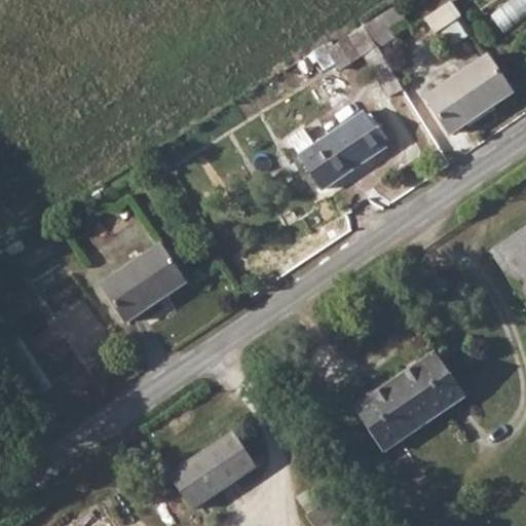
[(434,34),(439,30),(456,19),(460,15),(449,0),(423,17),(434,34)]
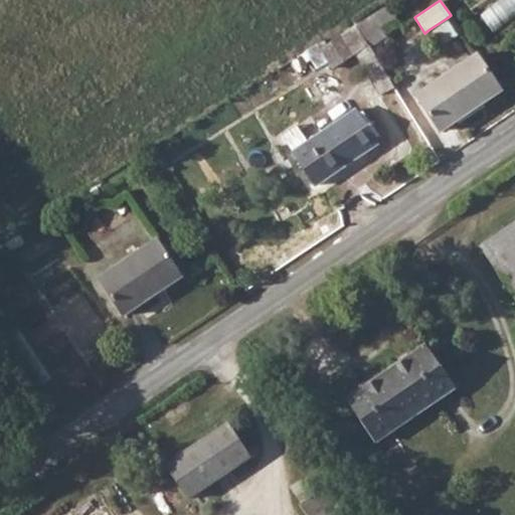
[(496,29),(514,15),(514,0),(503,0),(485,13),(496,29)]
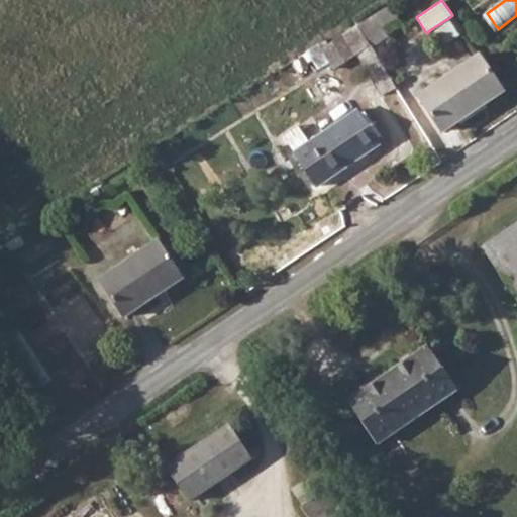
[(357,25),(319,50),(327,63),(331,70),(355,56),(381,95),(395,87),(371,47),(357,25)]
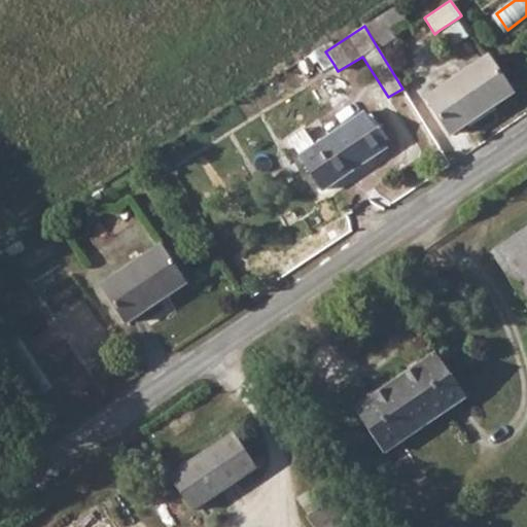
[(486,57),(426,98),(451,134),(512,93),(486,57)]
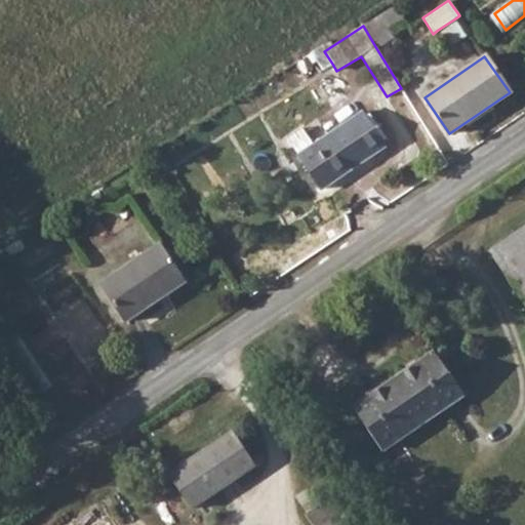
[(313,145),(297,155),(297,156),(321,189),(384,146),(360,112),(313,145)]
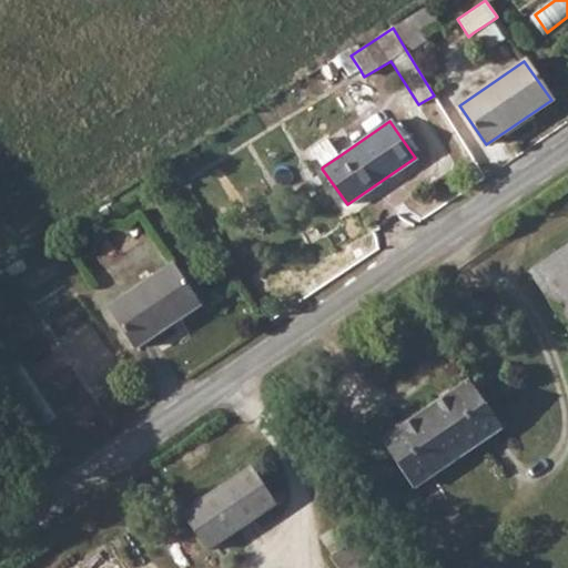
[(567,330),(567,242),(527,270),(567,330)]
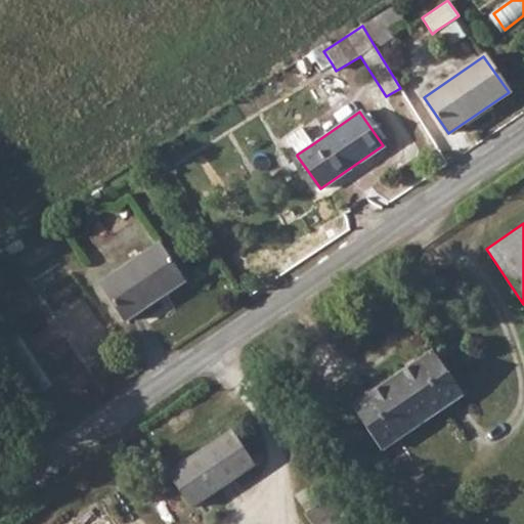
[(159,243),(98,284),(125,320),(183,280),(159,243)]
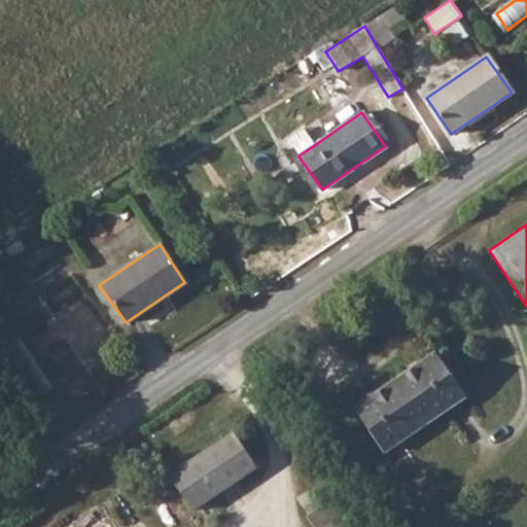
[(435,351),(353,408),(382,450),(464,393),(435,351)]
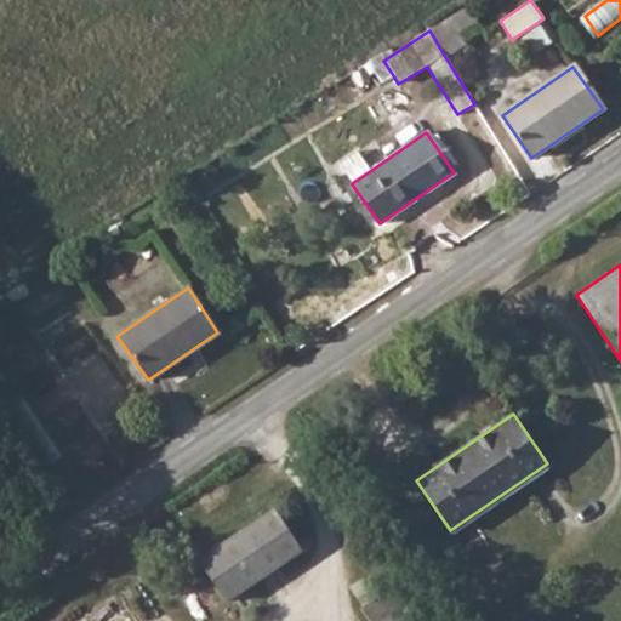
[(274,508),(197,560),(224,600),(301,548),(274,508)]
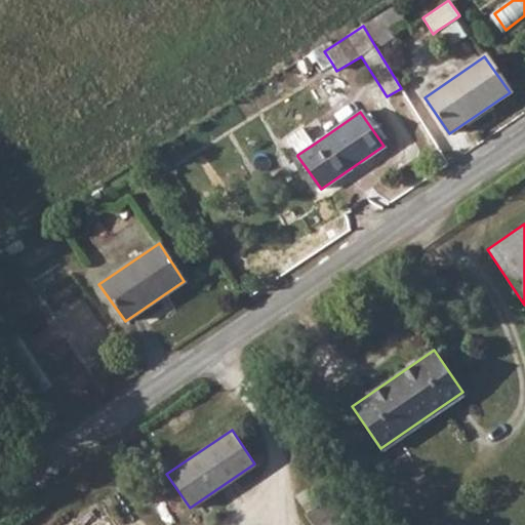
[(331,496),(306,513),(314,524),(338,524),(348,519),(331,496)]
